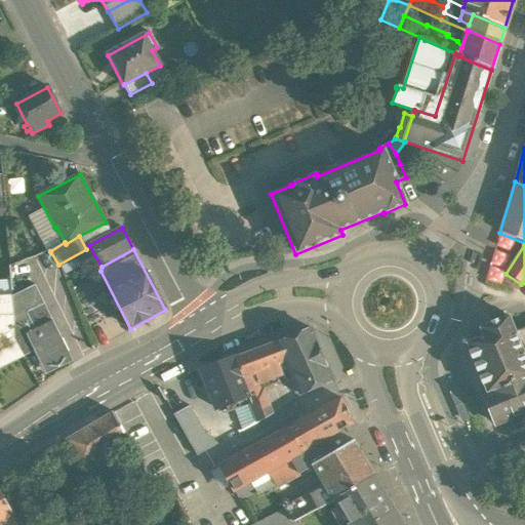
[(44,305),(35,285),(11,296),(14,326),(29,319),(35,330),(52,322),(47,311),(44,305)]
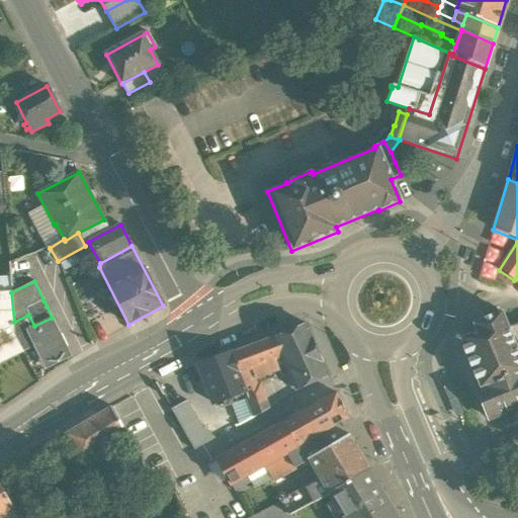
[(11,292),(0,293),(0,363),(23,352),(14,335),(14,322),(11,292)]
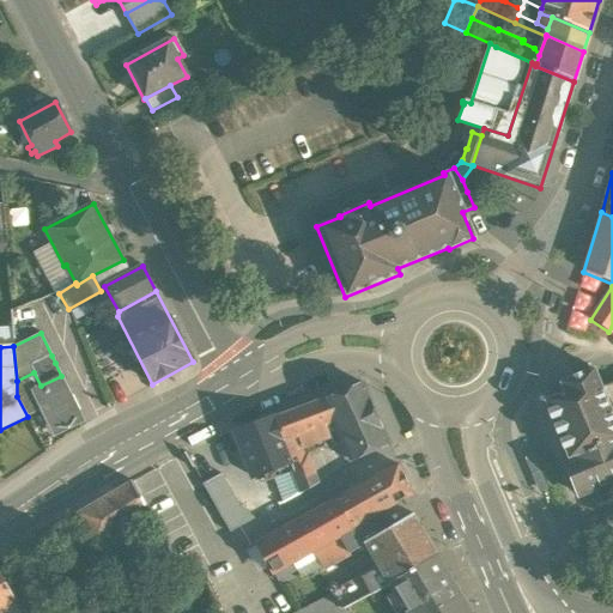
[(612,384),(601,390),(593,369),(558,383),(563,394),(542,401),(566,457),(563,459),(578,496),(612,481),(612,384)]
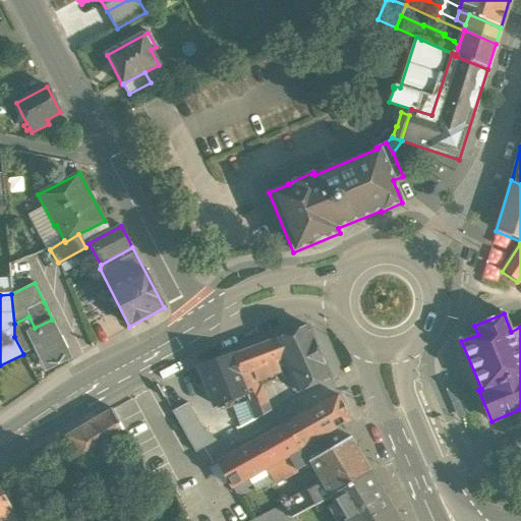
[(29,316),(14,324),(14,337),(23,354),(34,349),(25,333),(35,328),(29,316)]
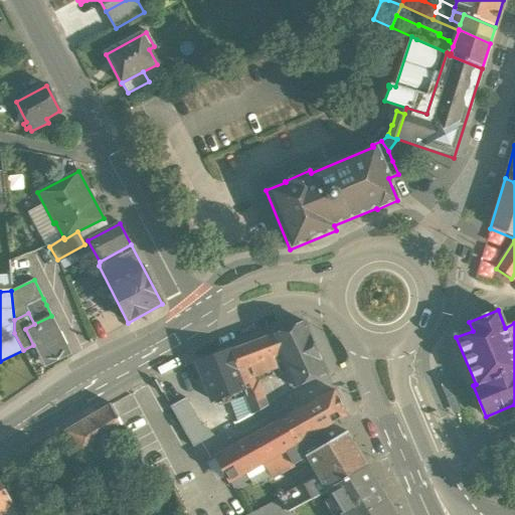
[(34,324),(25,329),(33,345),(34,346),(60,334),(51,316),(34,324)]
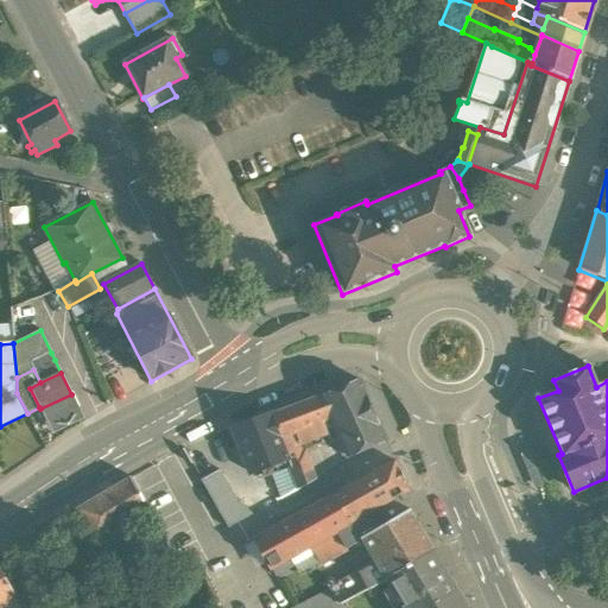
[(359,381),(321,398),(273,416),(280,437),(304,429),(311,447),(324,442),(325,445),(339,441),(347,458),(386,442),(359,381)]
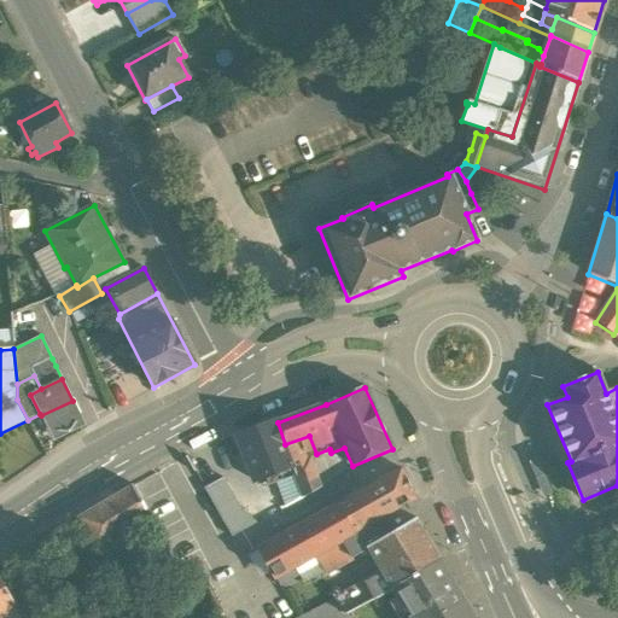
[(277,421),(238,436),(255,481),(266,476),(268,484),(285,478),(283,471),(292,467),(292,465),(286,449),(285,445),(278,423),(277,421)]
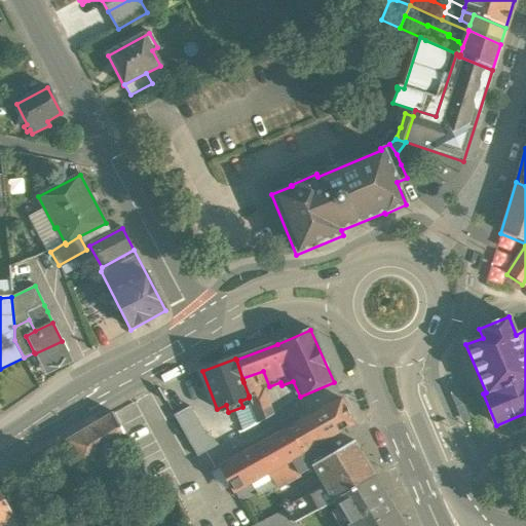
[(256,378),(243,382),(249,396),(260,391),(256,378)]
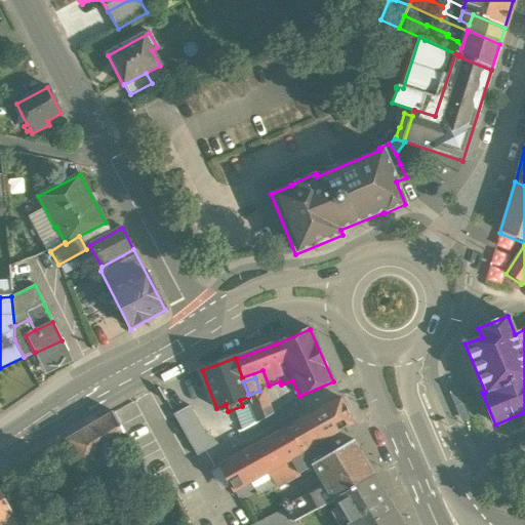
[(259,391),(248,395),(248,397),(253,409),(267,402),(263,390),(259,391)]
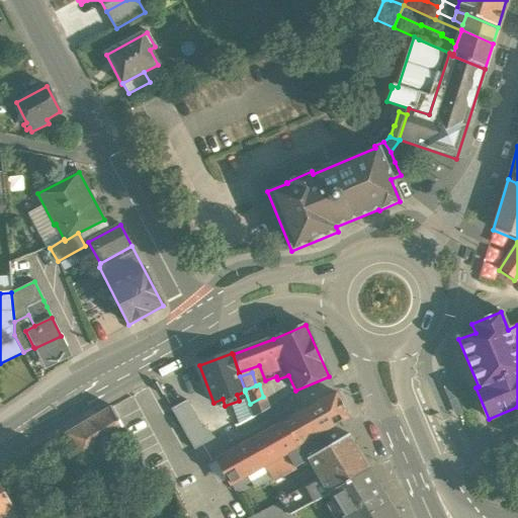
[(275,390),(263,397),(267,410),(276,405),(287,402),(281,386),(275,390)]
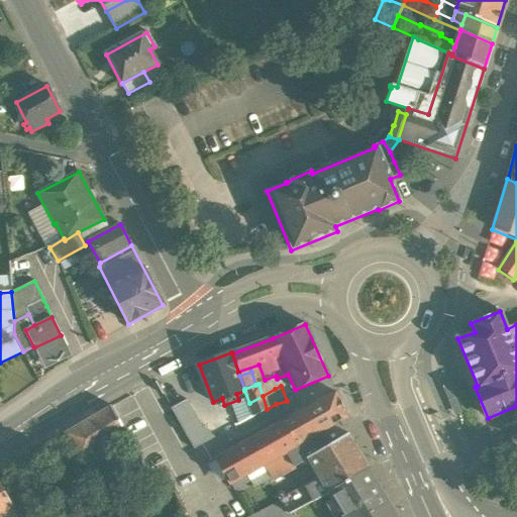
[(335,393),(285,421),(298,444),(325,429),(346,417),(335,393)]
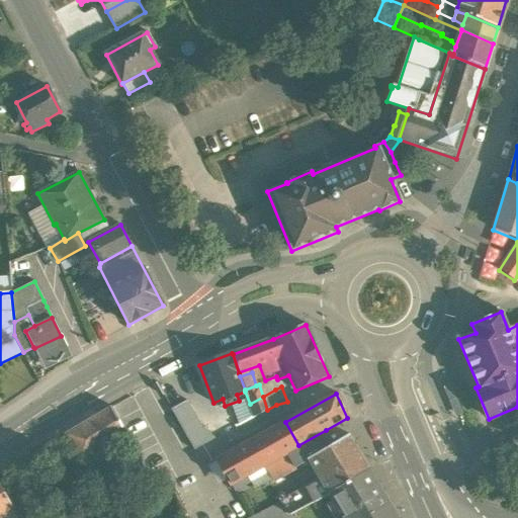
[(263,397),(250,404),(254,417),(267,410),(263,397)]
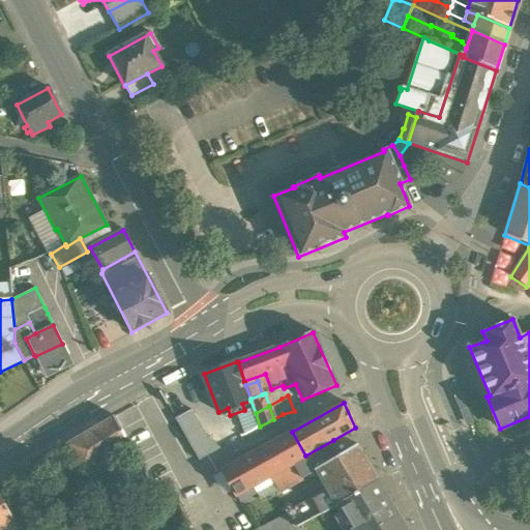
[(190,410),(176,418),(198,457),(200,460),(207,457),(216,447),(206,438),(190,410)]
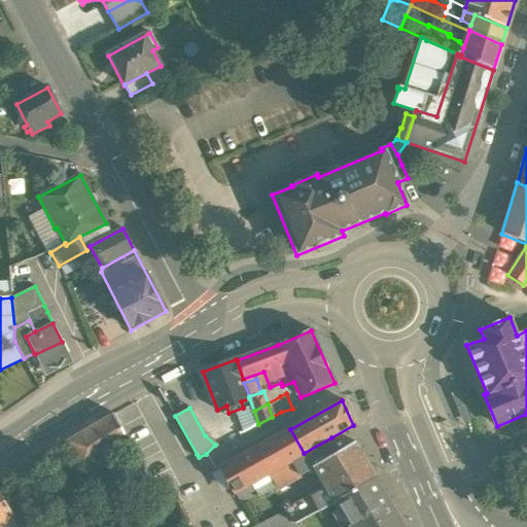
[(112,415),(66,443),(95,492),(110,480),(108,477),(98,459),(127,443),(112,415)]
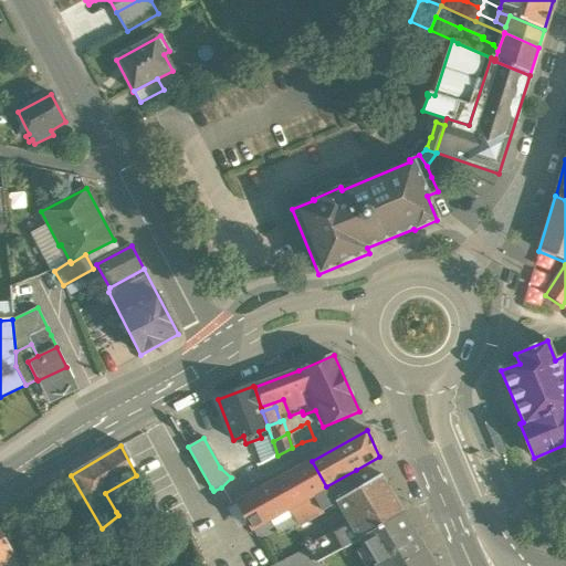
[(312,461),(237,503),(252,530),(270,519),(289,509),(289,507),(326,486),(312,461)]
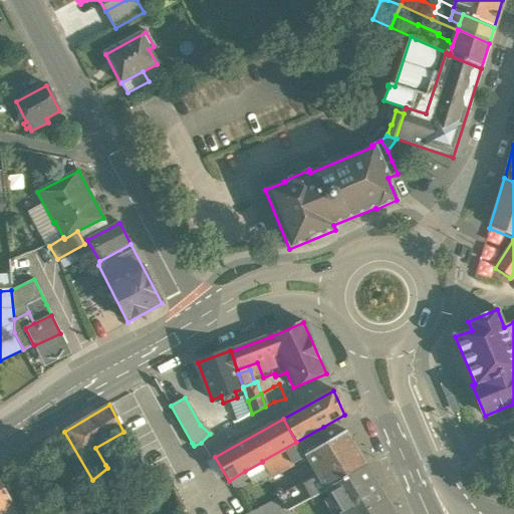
[(262,461),(262,462),(271,477),(306,458),(305,456),(329,441),(323,427),(296,442),(262,461)]
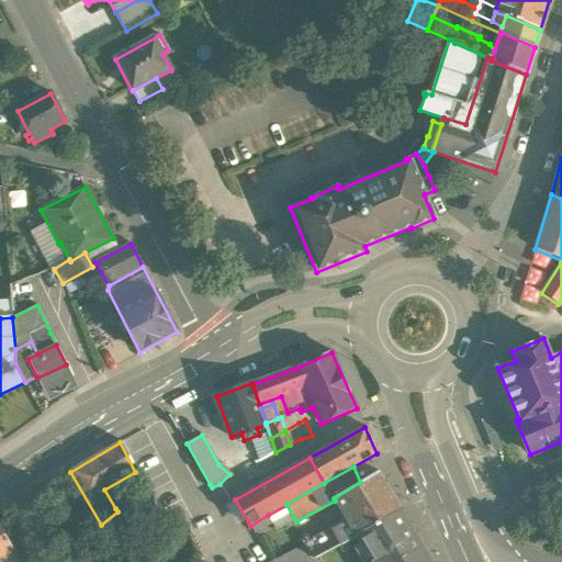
[(379,472),(334,498),(335,501),(344,514),(338,516),(343,523),(347,520),(348,521),(356,536),(401,509),(379,472)]
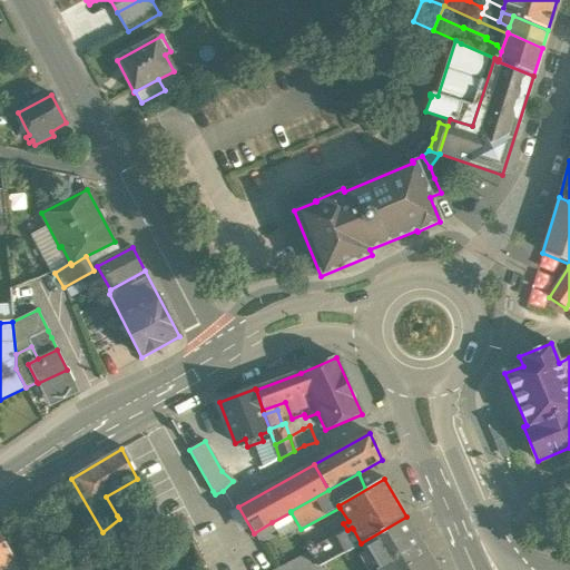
[(149,502),(141,489),(133,493),(140,507),(149,502)]
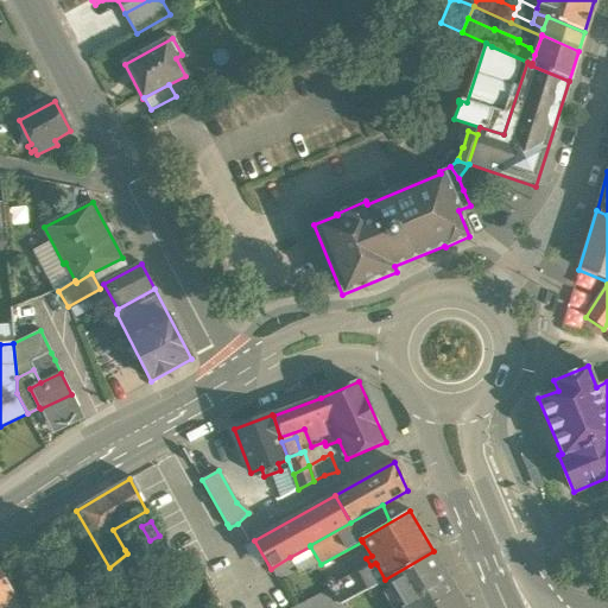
[(150,540),(139,548),(147,562),(168,551),(159,536),(150,540)]
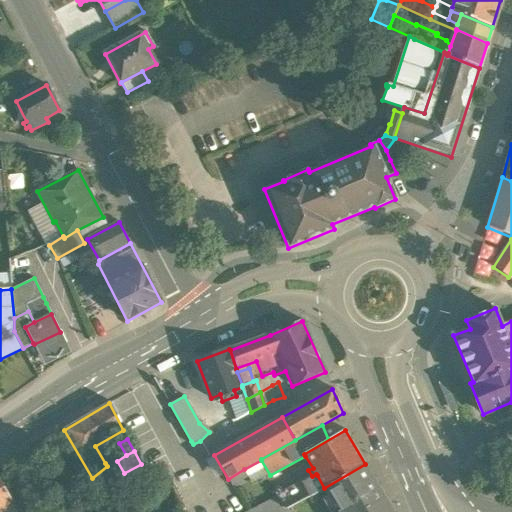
[(114,462),(107,466),(92,478),(104,499),(130,484),(124,473),(117,461),(114,462)]
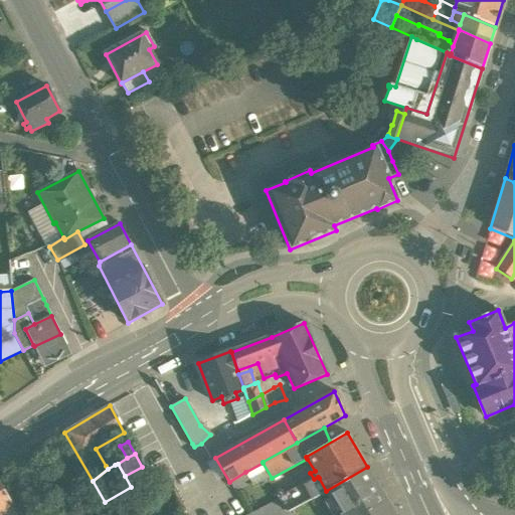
[(396,514),(367,467),(326,491),(327,492),(340,514),(396,514)]
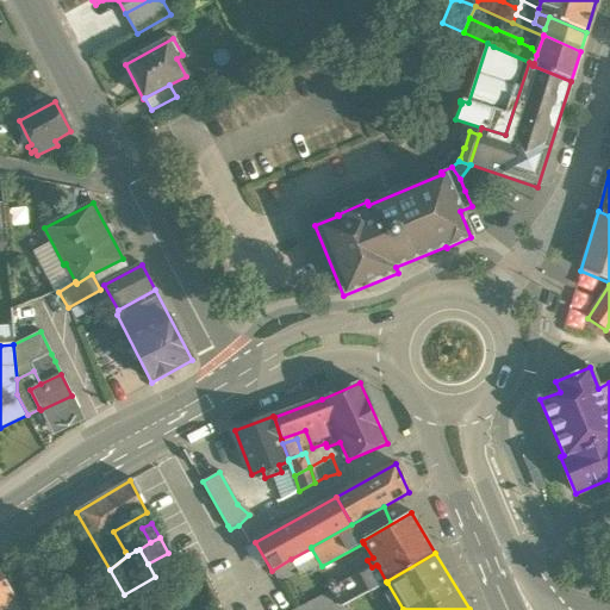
[(291,559),(272,571),(275,576),(294,565),(291,559)]
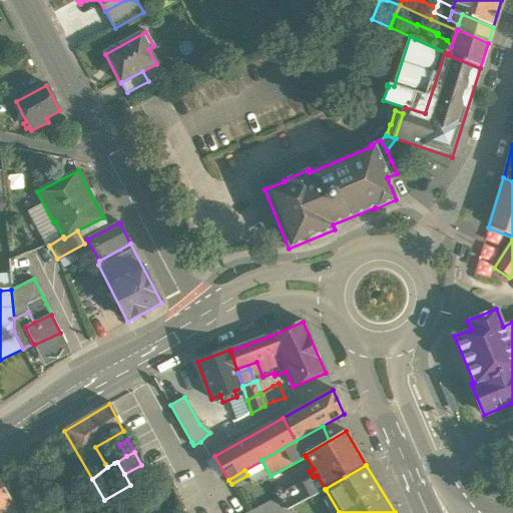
[(318,476),(280,496),(288,510),(289,509),(326,490),(325,489),(318,476)]
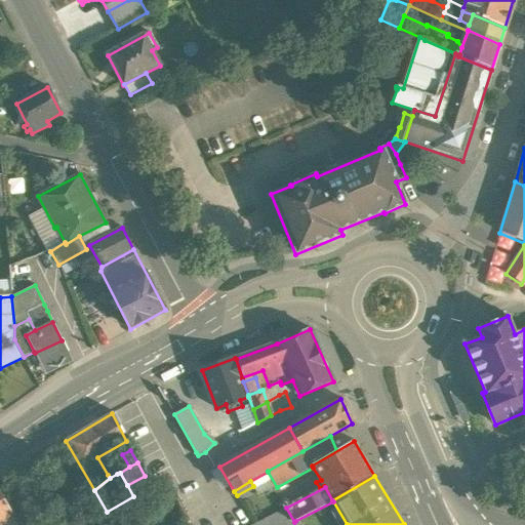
[(0,494),(0,524),(17,524),(7,507),(0,494)]
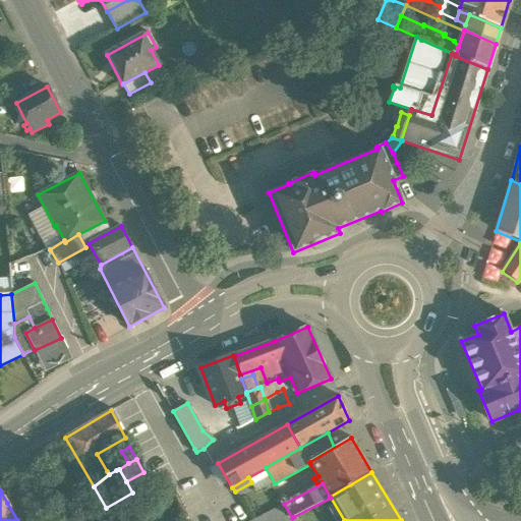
[(250,520),(294,520),(293,517),(292,518),(284,504),(250,520)]
